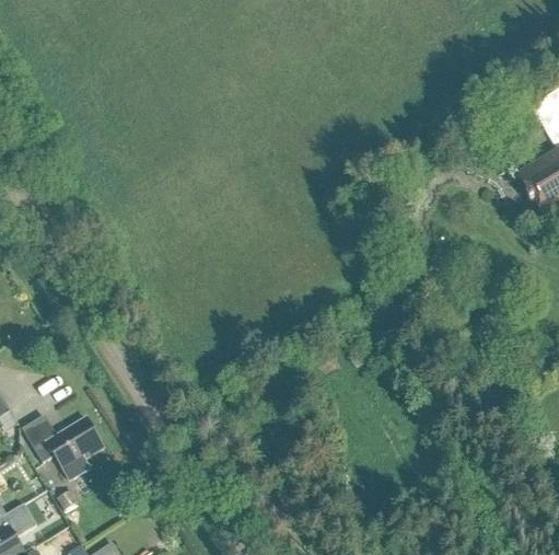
[(558,151),(521,174),(547,219),(558,211),(558,151)]
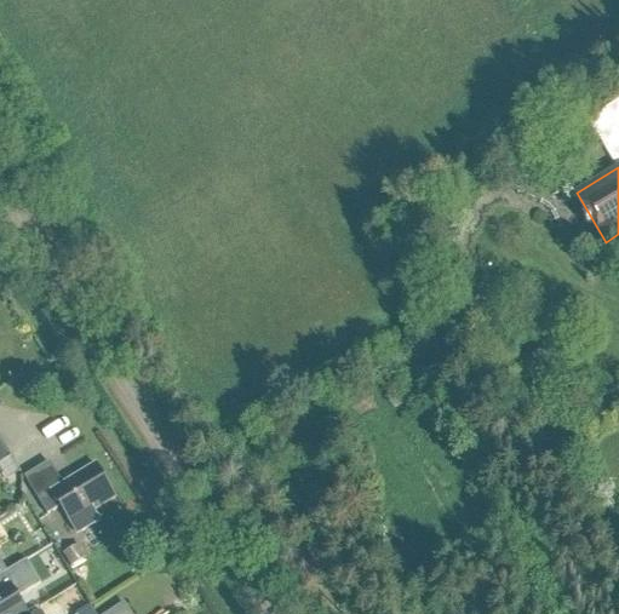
[(41,290),(34,308),(46,313),(53,294),(41,290)]
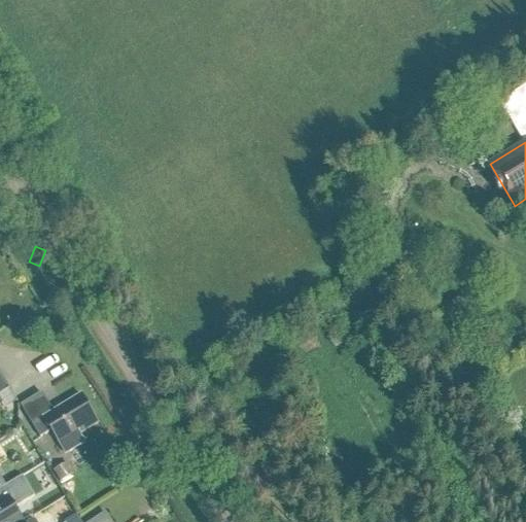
[(0,370),(0,389),(9,384),(0,370)]
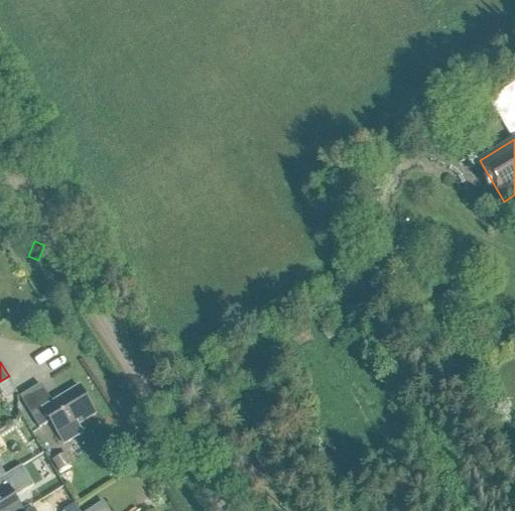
[(77,422),(97,410),(80,383),(44,405),(40,399),(29,406),(40,425),(51,418),(58,430),(75,420),(77,422)]
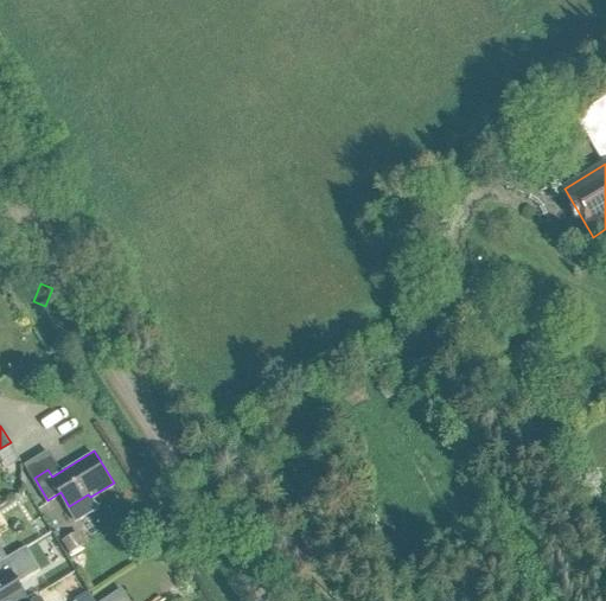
[(0,563),(6,573),(0,575),(0,600),(18,600),(27,596),(18,581),(30,574),(25,564),(34,558),(27,544),(0,560),(0,563)]
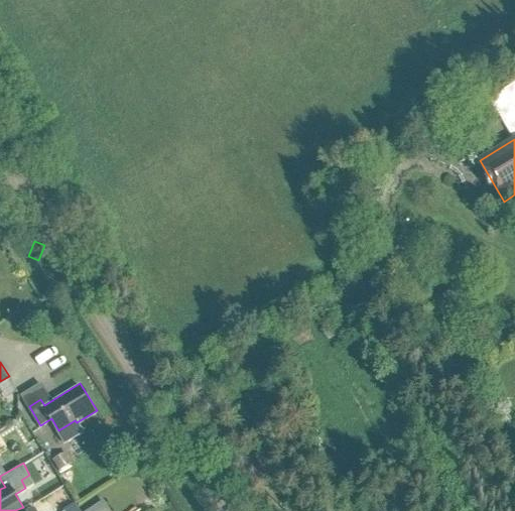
[(109,510),(114,510),(130,504),(124,491),(105,500),(109,510)]
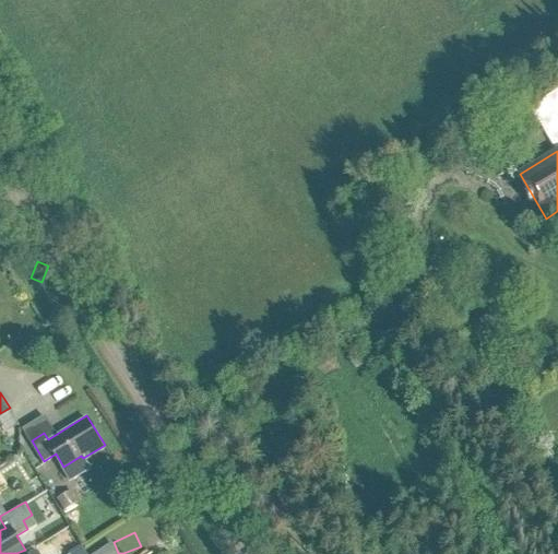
[(87,553),(81,542),(69,550),(70,553),(87,553)]
